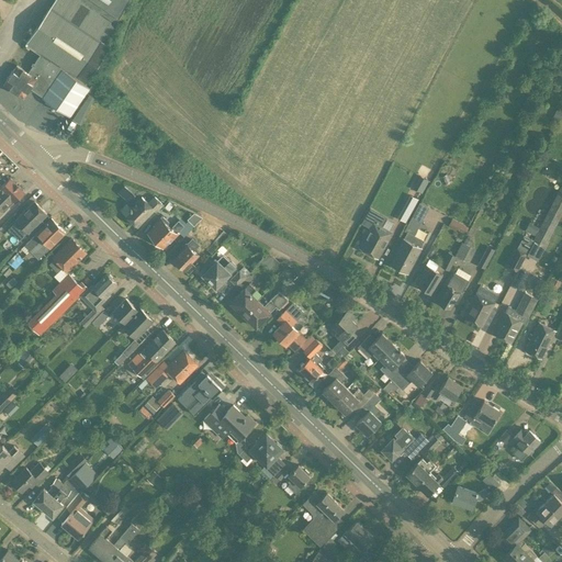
[(32,66),(27,72),(17,65),(3,85),(23,98),(30,89),(43,97),(42,98),(80,123),(92,100),(99,88),(89,83),(110,45),(104,42),(128,0),(54,0),(25,44),(40,54),(34,63),(33,63),(31,65),(32,66)]
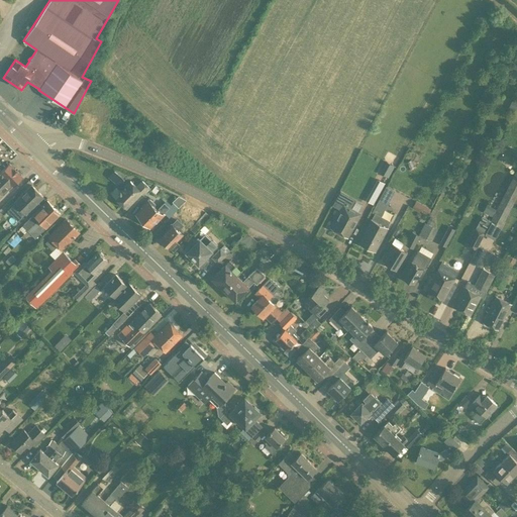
[(388,178),(394,166),(387,162),(380,173),(388,178)]
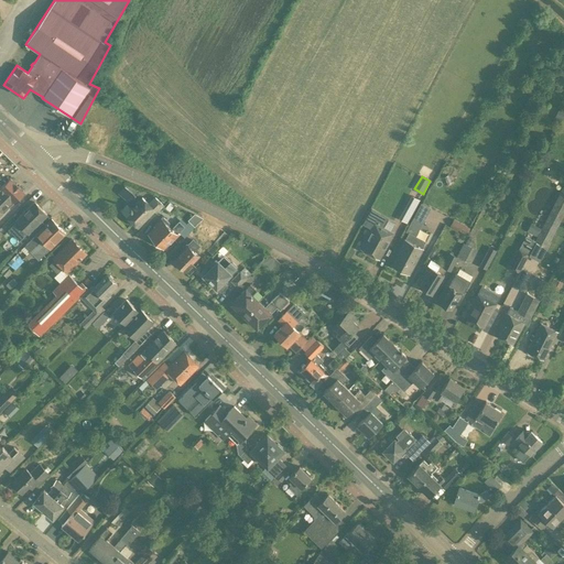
[(0,187),(1,190),(0,191),(0,209),(1,212),(12,201),(14,203),(24,193),(10,177),(0,186),(0,187)]
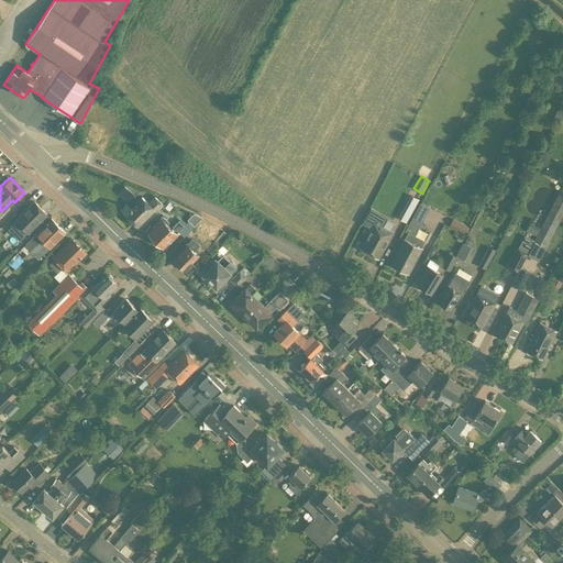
[(562,184),(533,241),(534,242),(528,255),(539,261),(545,247),(562,213),(562,184)]
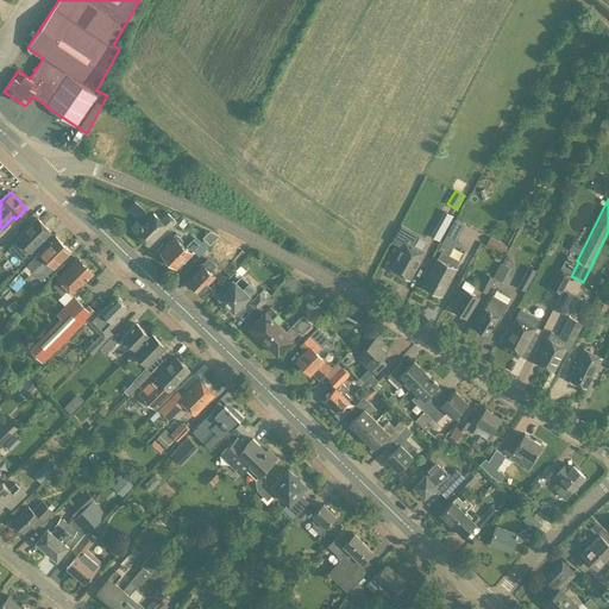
[(167,212),(159,219),(154,213),(140,226),(136,221),(131,227),(149,245),(167,227),(169,230),(177,221),(167,212)]
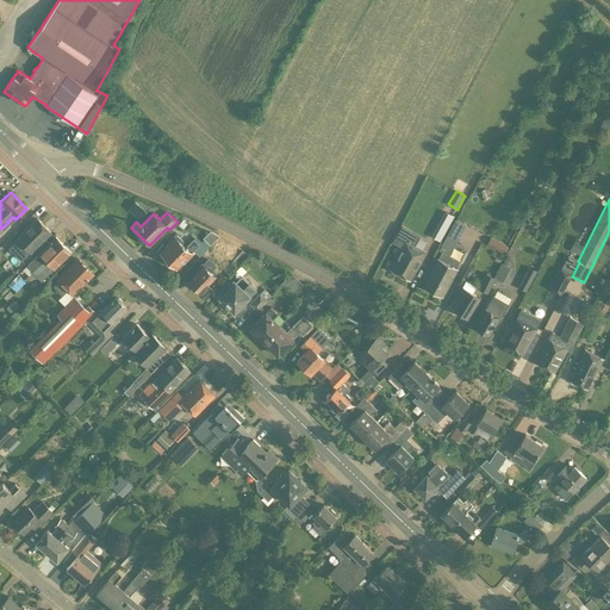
[(17,238),(18,240),(8,248),(22,261),(30,253),(31,253),(51,232),(37,218),(17,238)]
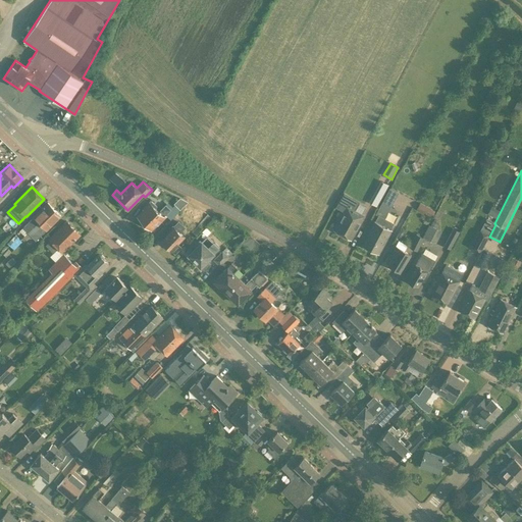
[(377,206),(384,192),(376,187),(369,202),(377,206)]
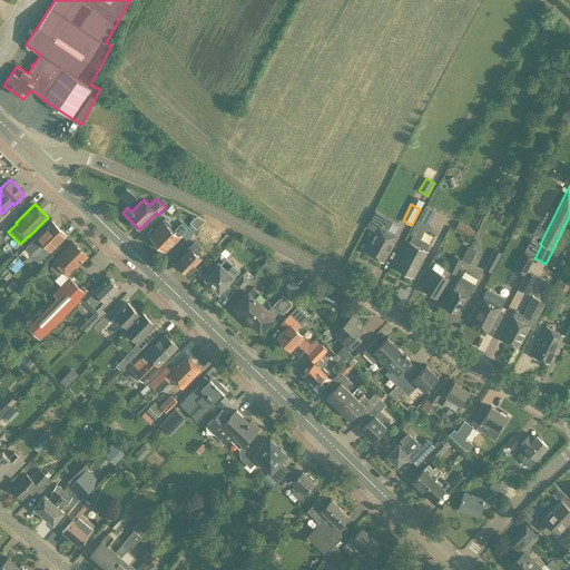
[(425,205),(421,213),(431,218),(435,210),(425,205)]
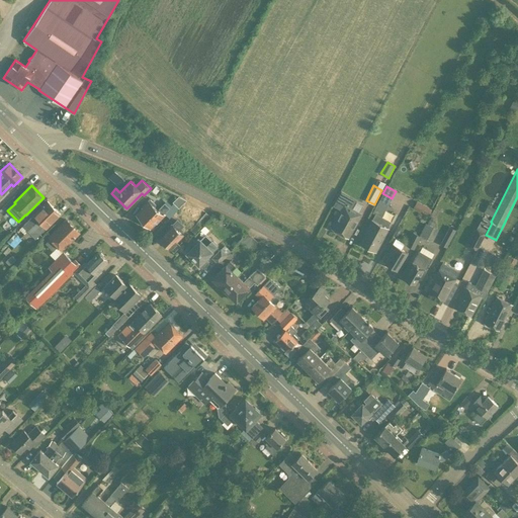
[(333,205),(341,209),(330,228),(348,238),(361,214),(351,207),(356,199),(341,190),(333,205)]
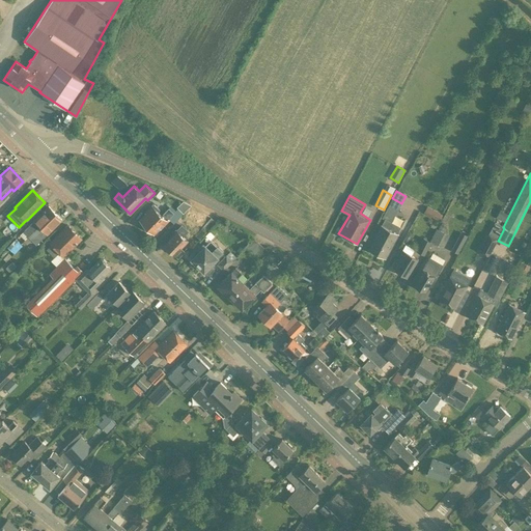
[(154,204),(151,206),(145,213),(146,214),(140,220),(141,222),(140,224),(143,227),(146,226),(154,233),(161,226),(162,227),(167,221),(166,221),(173,213),(168,207),(161,215),(158,212),(160,210),(154,204)]
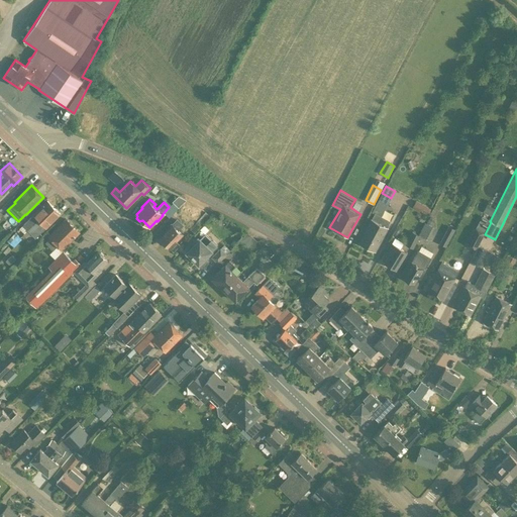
[(32,215),(22,225),(25,228),(30,223),(33,225),(35,222),(37,224),(54,208),(46,201),(32,215)]
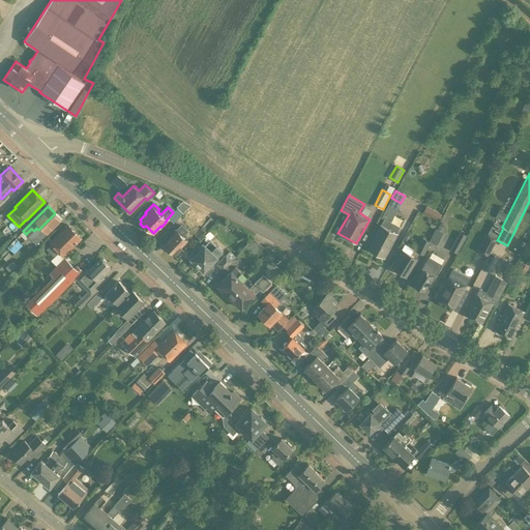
[(422,211),(438,221),(441,214),(427,206),(422,211)]
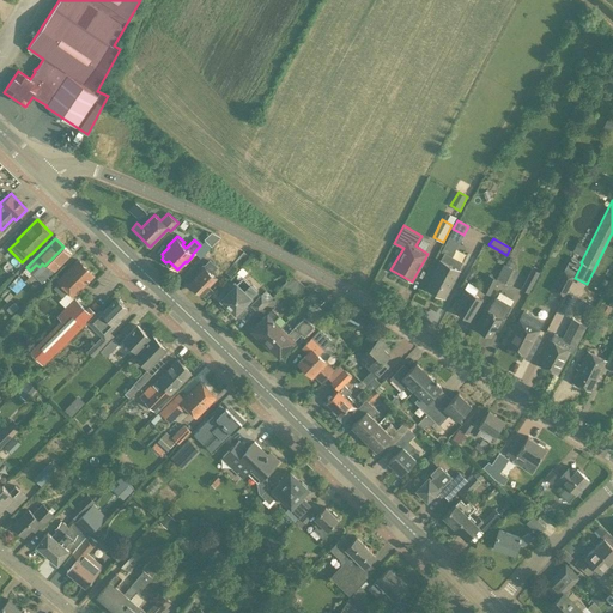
[(443,254),(441,260),(438,259),(424,287),(437,293),(436,296),(442,299),(443,297),(444,298),(459,269),(457,269),(460,265),(459,260),(459,259),(448,253),(451,246),(445,242),(441,252),(443,254)]
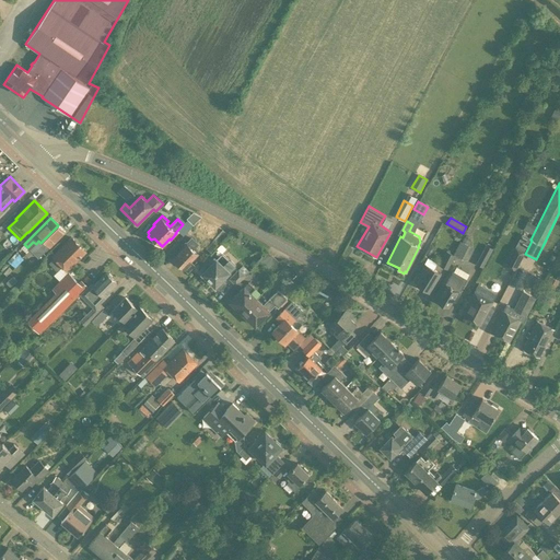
[(33,242),(27,247),(30,249),(25,254),(28,257),(33,253),(38,258),(49,247),(65,231),(58,225),(41,243),(38,241),(36,244),(33,242)]
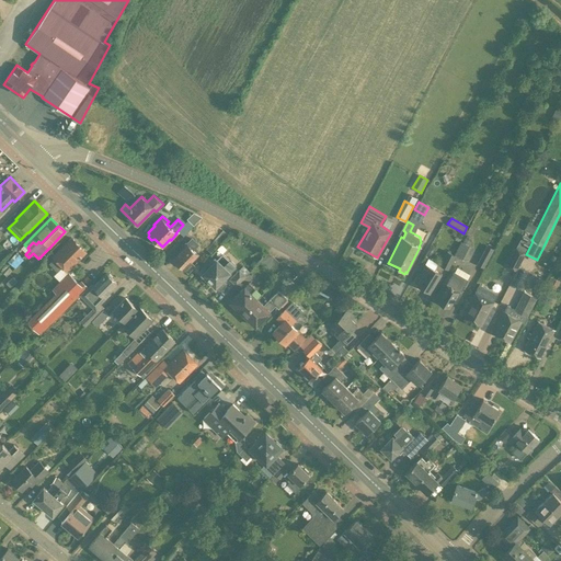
[(461,242),(455,254),(464,260),(471,247),(467,244),(471,237),(467,235),(462,242),(461,242)]
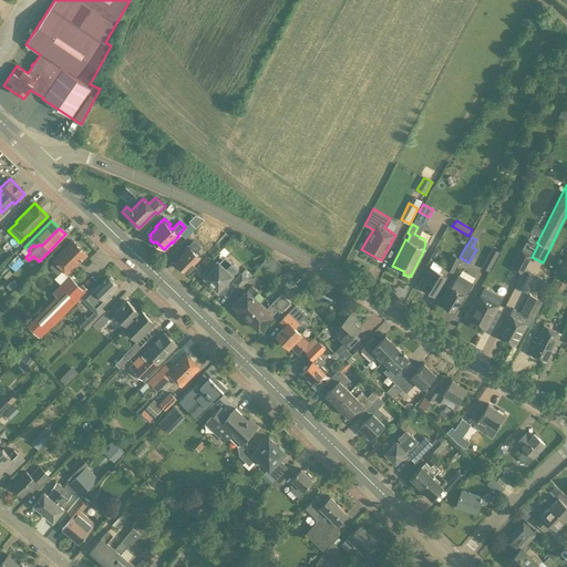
[(194,239),(188,246),(187,245),(182,251),(183,253),(175,260),(181,265),(181,267),(183,269),(185,269),(186,270),(191,275),(196,269),(192,265),(199,257),(195,253),(202,246),(194,239)]
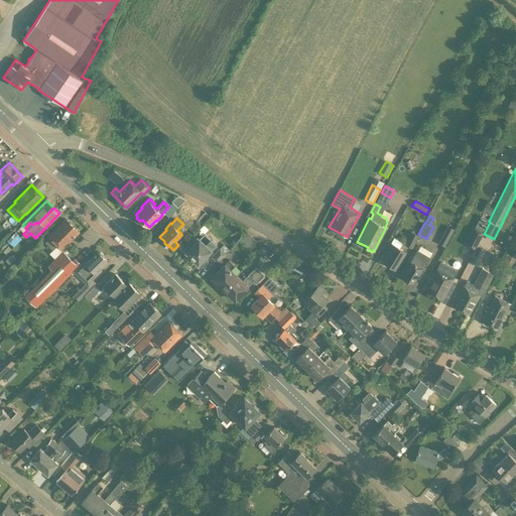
[(48,236),(49,237),(44,242),(52,250),(57,245),(61,249),(79,232),(66,219),(48,236)]
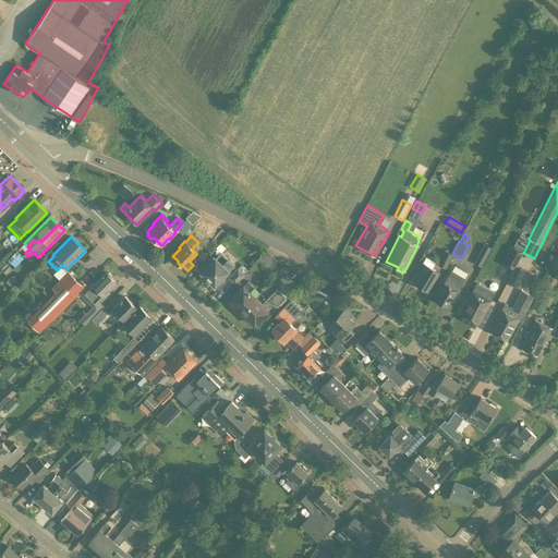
[(484,243),(474,263),(481,266),(490,247),(484,243)]
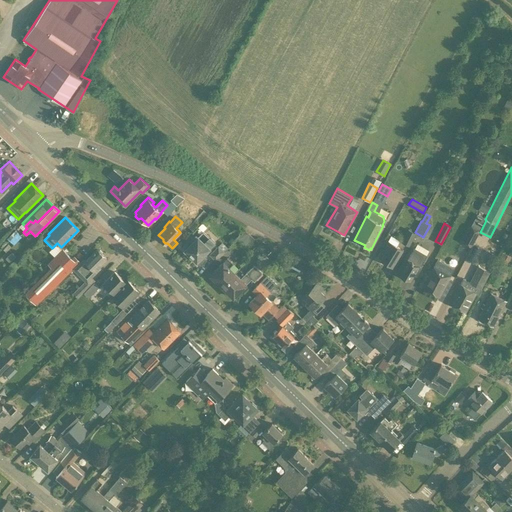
[(471,247),(479,231),(470,226),(462,242),(471,247)]
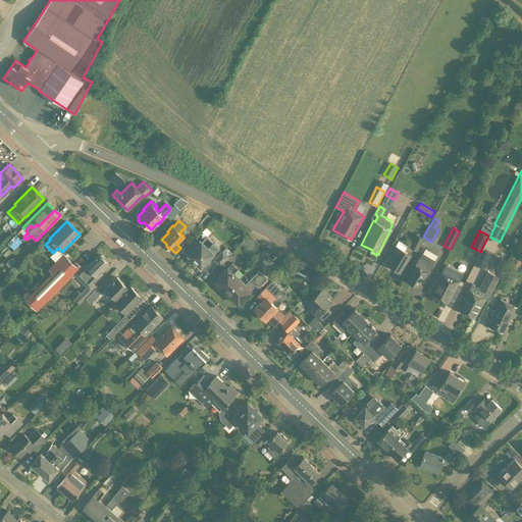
[(251,253),(259,244),(249,233),(241,243),(251,253)]
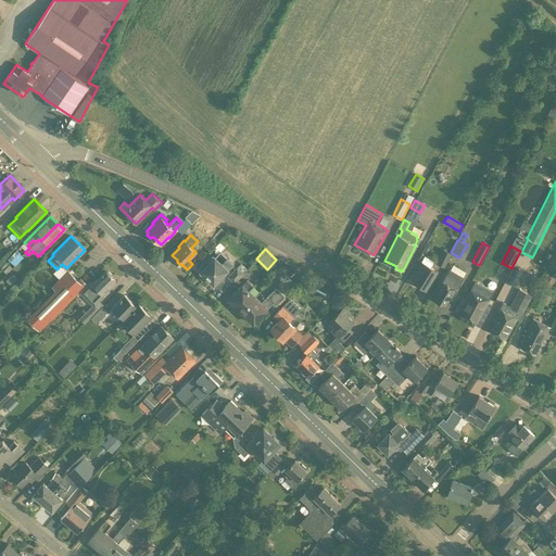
[(444,267),(451,253),(443,250),(437,263),(444,267)]
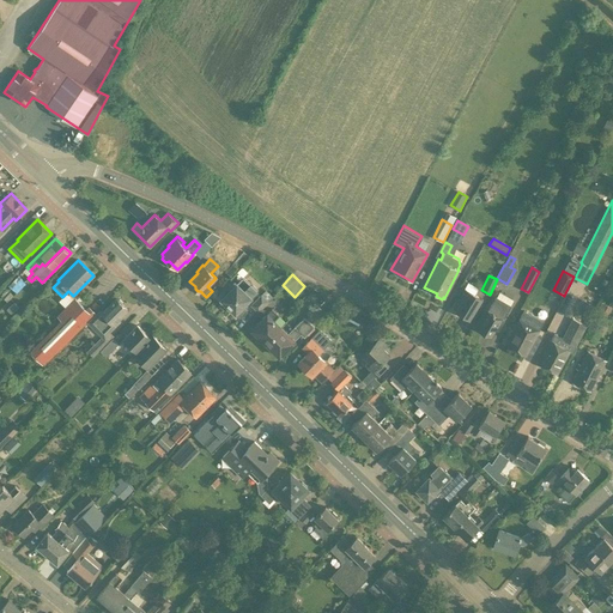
[(229,287),(230,290),(222,299),(228,305),(228,308),(230,311),(232,310),(240,317),(248,309),(243,304),(249,298),(258,290),(250,283),(249,284),(243,278),(237,284),(235,281),(229,287)]
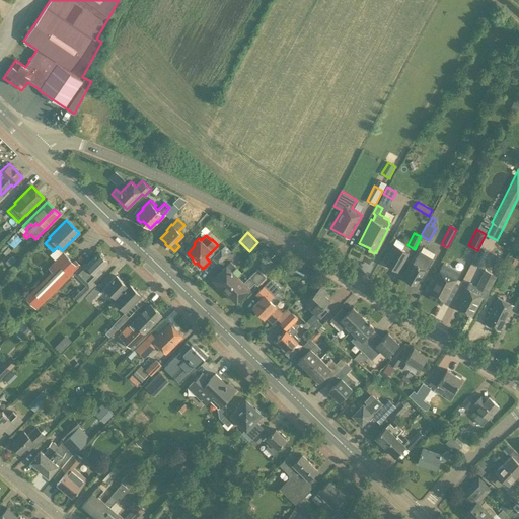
[(408,253),(391,243),(388,249),(392,251),(385,263),(397,271),(408,253)]
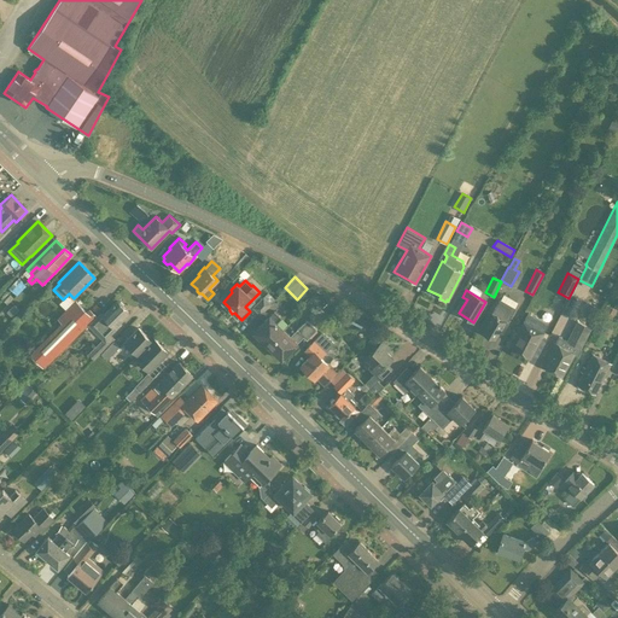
[(260,315),(275,299),(268,291),(252,308),(260,315)]
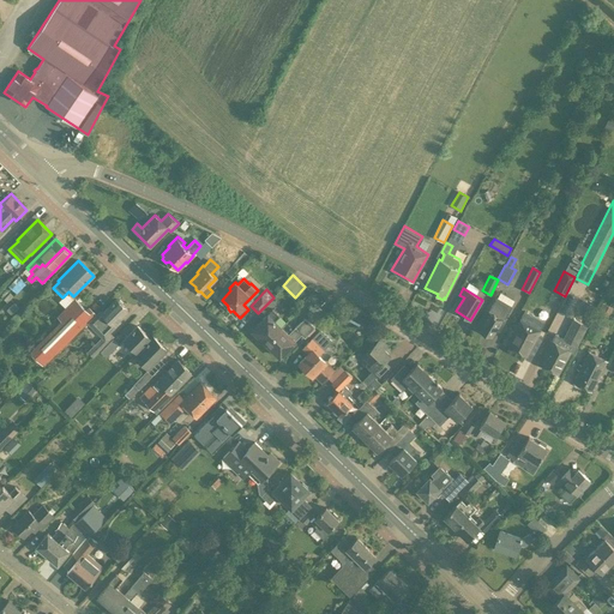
[(497,298),(488,312),(487,311),(477,327),(492,336),(497,329),(499,330),(504,320),(503,320),(511,306),(513,300),(500,292),(497,298)]
